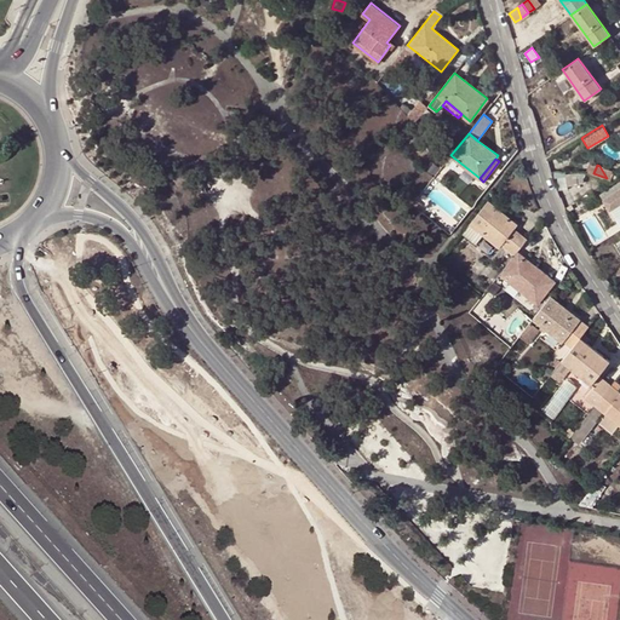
[(607,178),(612,179),(614,172),(600,166),(607,178)]
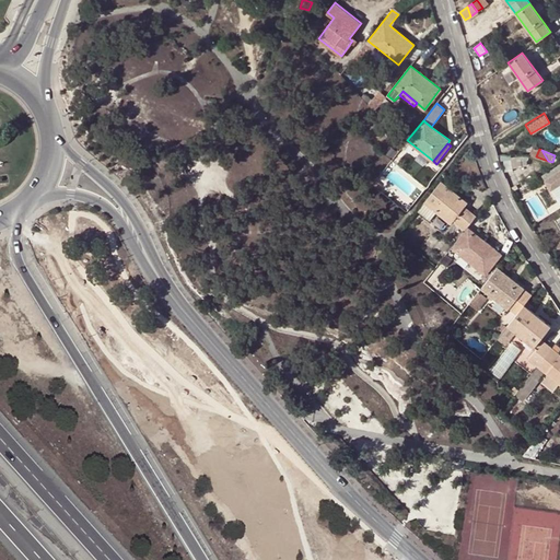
[(521,166),(521,156),(510,156),(511,166),(521,166)]
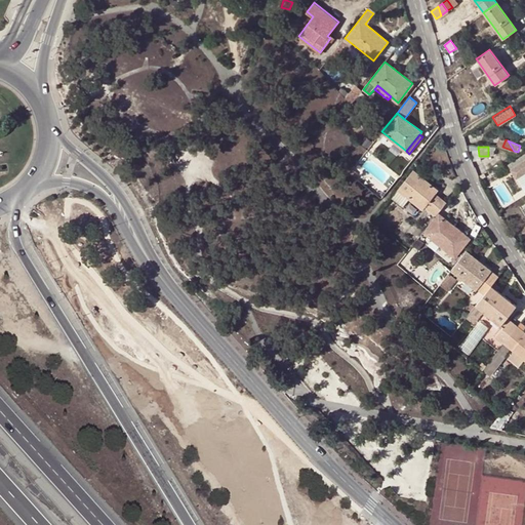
[(524,153),(508,164),(511,169),(524,160),(524,153)]
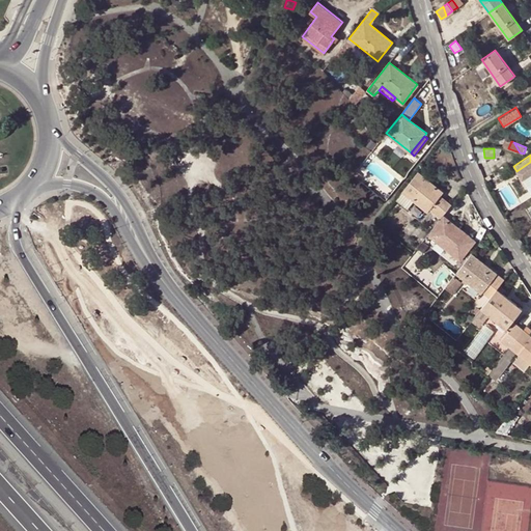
[(530,162),(516,171),(526,186),(530,183),(530,162)]
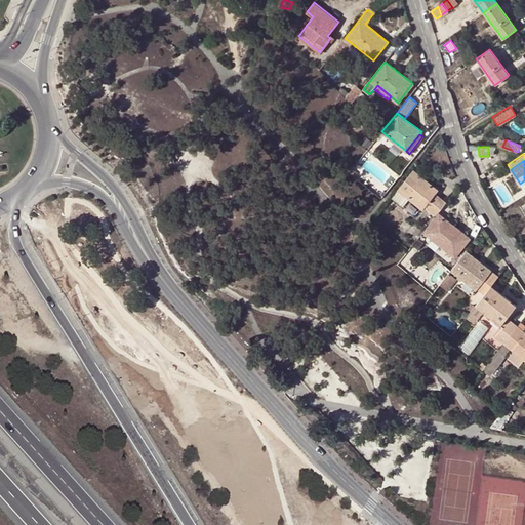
[(440,209),(446,201),(436,193),(438,190),(413,169),(400,186),(411,196),(409,198),(422,209),(423,207),(435,215),(438,212),(440,209)]
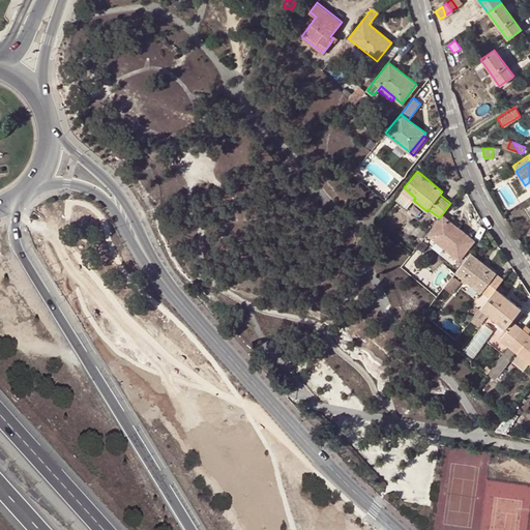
[(394,199),(407,208),(413,200),(415,198),(404,187),(394,199)]
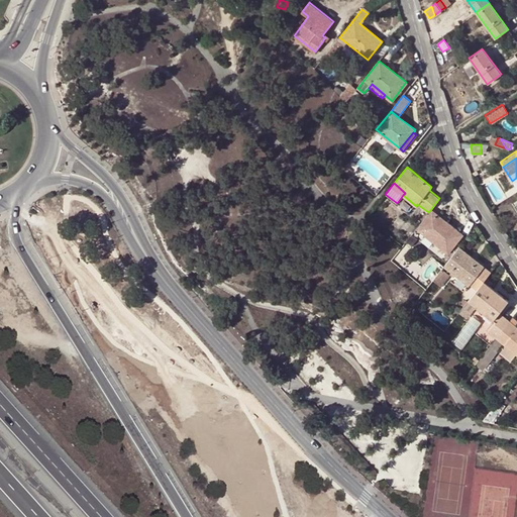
[(416,228),(423,233),(448,252),(462,234),(431,209),(428,212),(416,228)]
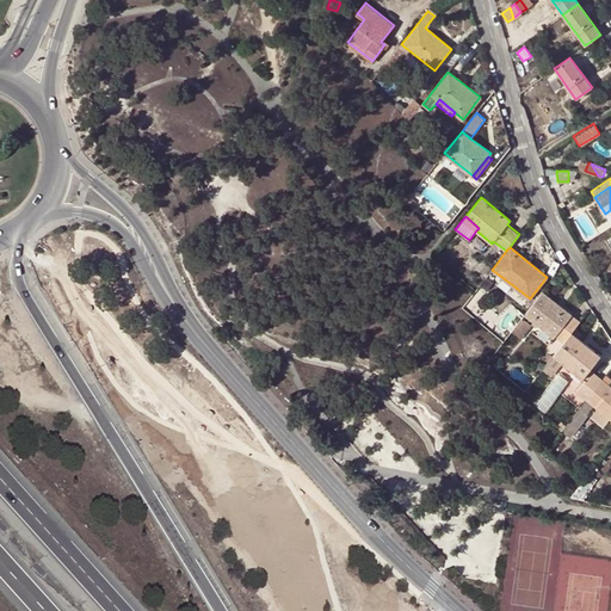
[(497,282),(500,276),(492,270),(488,275),(497,282)]
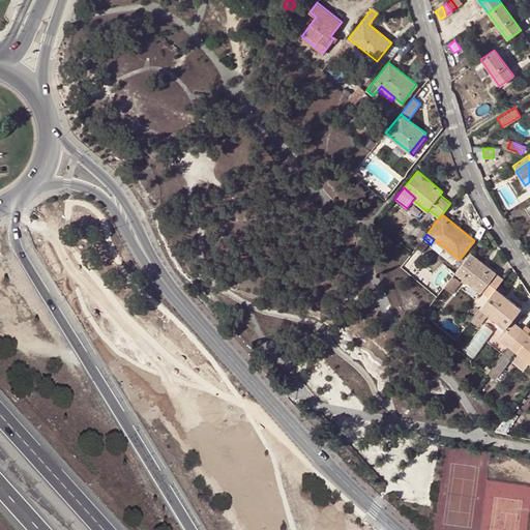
[(472,281),(483,289),(481,292),(489,297),(496,288),(503,278),(470,253),(455,272),(470,284),(472,281)]
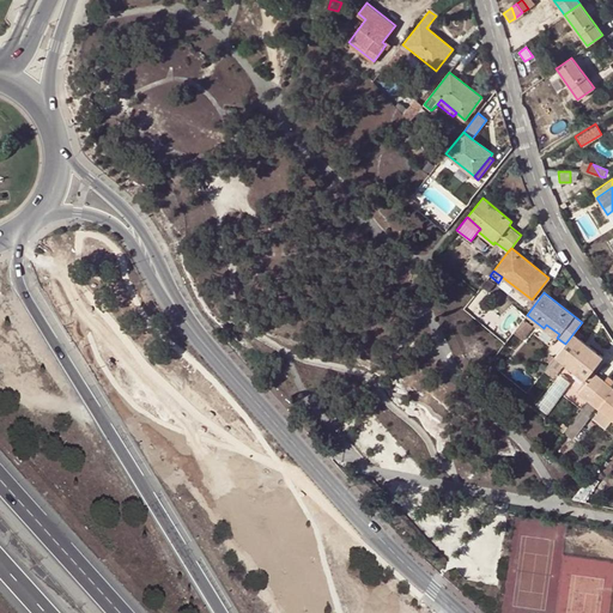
[(533,326),(525,319),(514,332),(523,340),(533,326)]
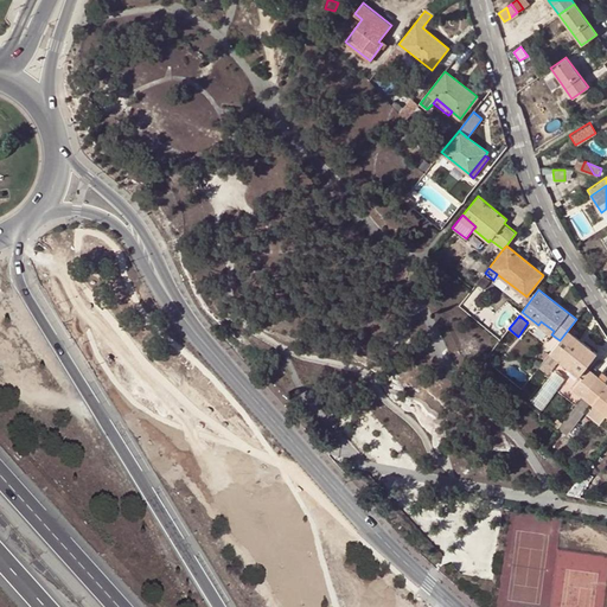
[(538,325),(550,334),(551,334),(554,331),(541,321),(538,325)]
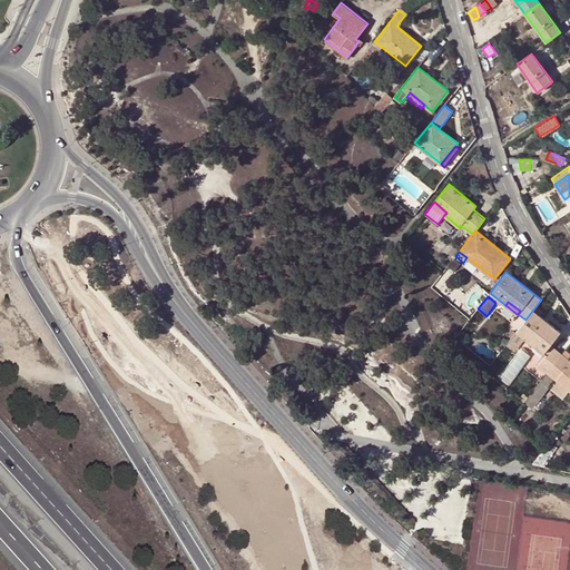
[(560,331),(533,310),(526,320),(512,337),(516,340),(520,333),(536,345),(533,347),(541,354),(543,351),(544,352),(560,331)]
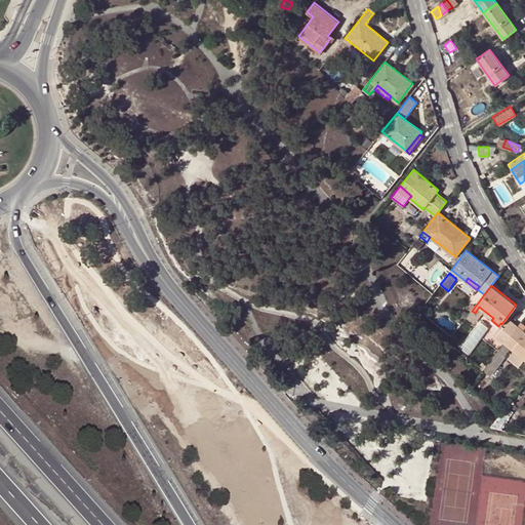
[(495,336),(505,342),(518,325),(510,319),(495,336)]
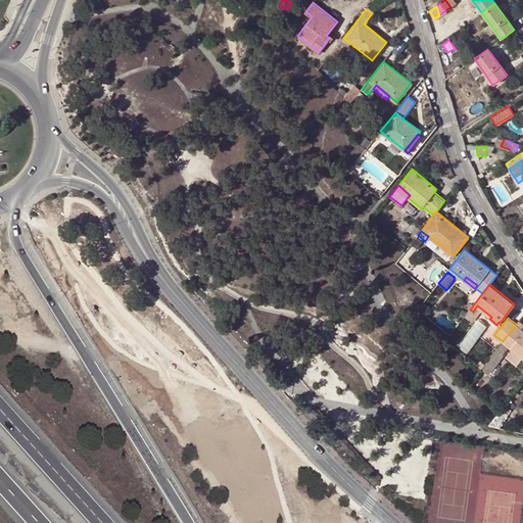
[(514,347),(522,354),(521,357),(522,358),(522,330),(516,324),(503,341),(509,346),(512,349),(514,347)]
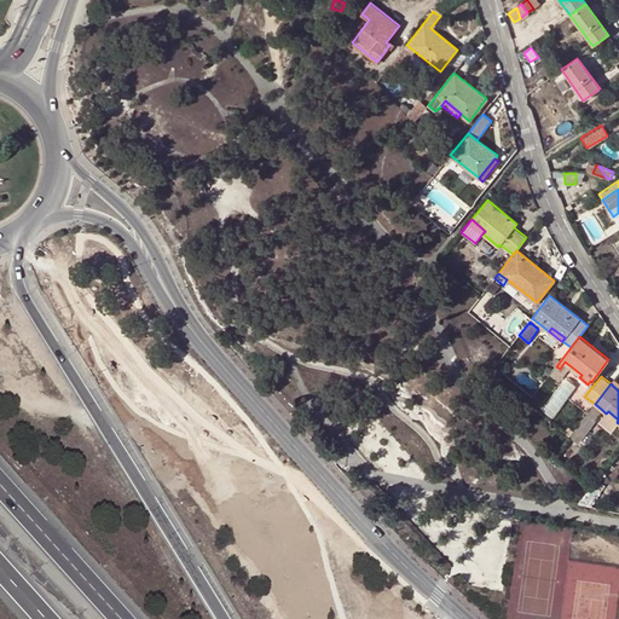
[(578,443),(596,420),(595,418),(602,410),(595,404),(570,437),(578,443)]
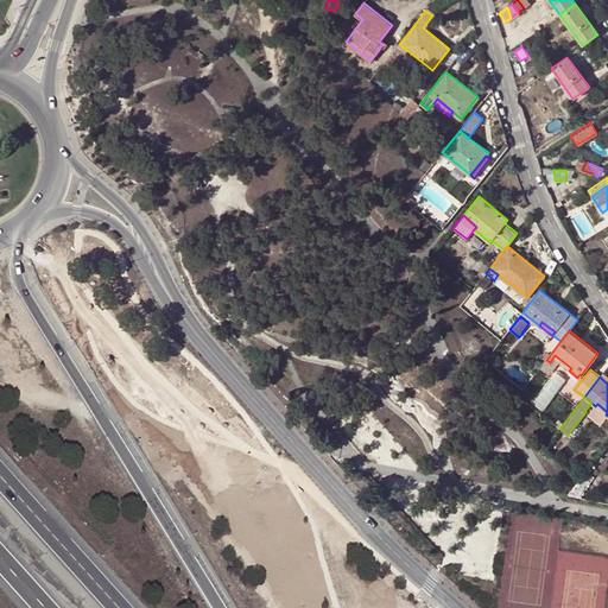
[(600,422),(606,415),(607,412),(597,404),(595,406),(589,413),(600,422)]
